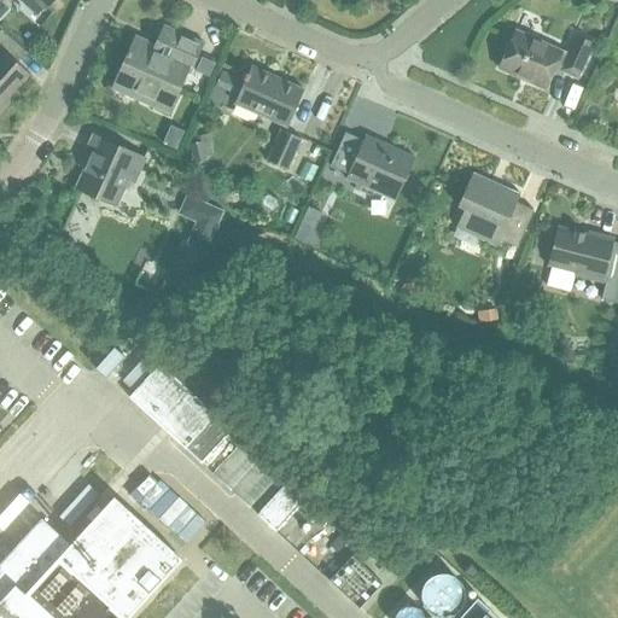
[(0,111),(31,77),(16,64),(27,53),(1,29),(0,30),(0,111)]
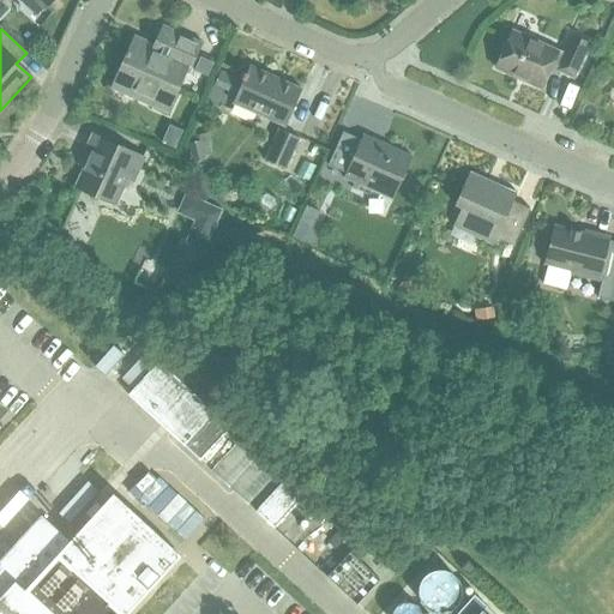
[(187,71),(199,44),(163,29),(152,53),(133,44),(113,89),(166,112),(185,70),(187,71)]
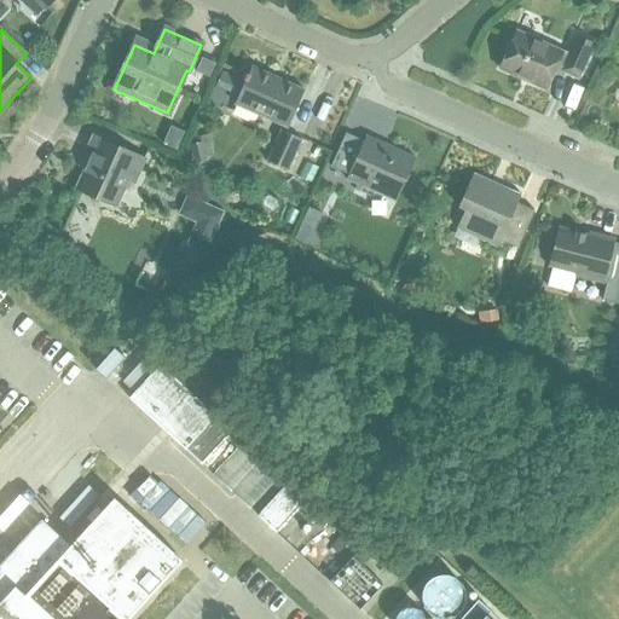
[(499,69),(545,90),(555,68),(578,77),(593,45),(577,38),(568,55),(516,32),(499,69)]
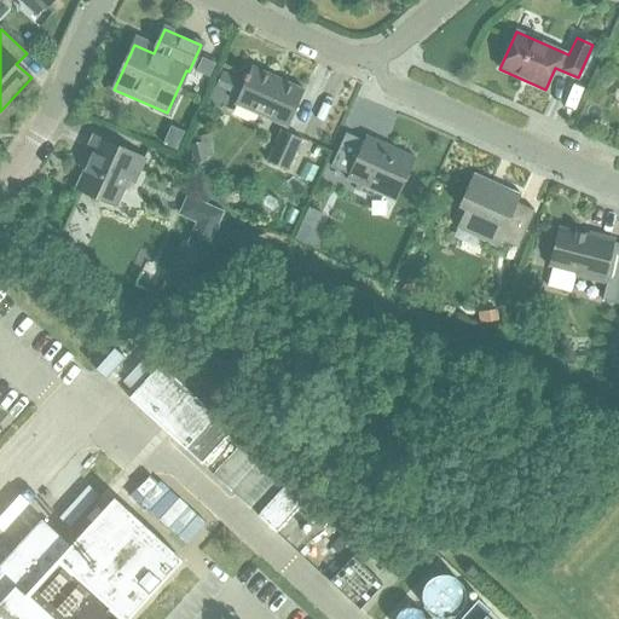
[(217,86),(238,96),(235,104),(288,127),(305,91),(252,68),(246,81),(224,71),(217,86)]
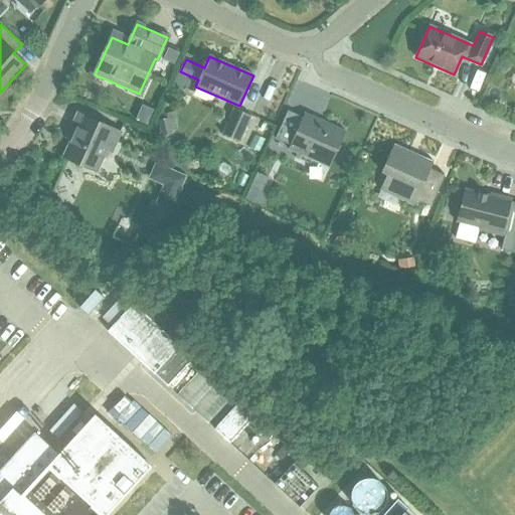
[(483,92),(491,70),(480,66),(473,88),(483,92)]
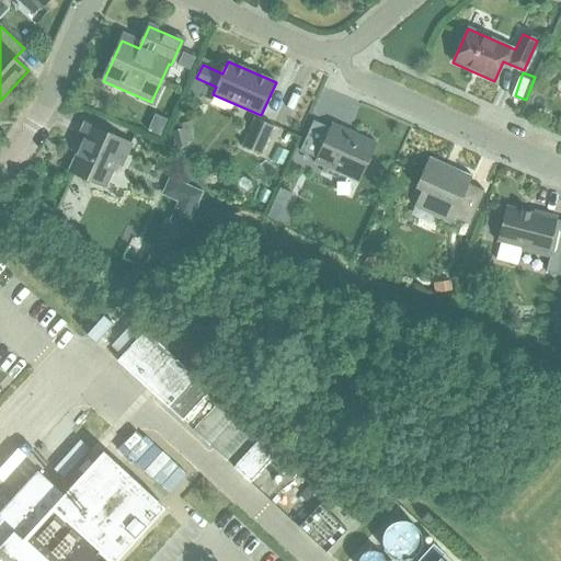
[(242,146),(260,155),(273,126),(254,118),(242,146)]
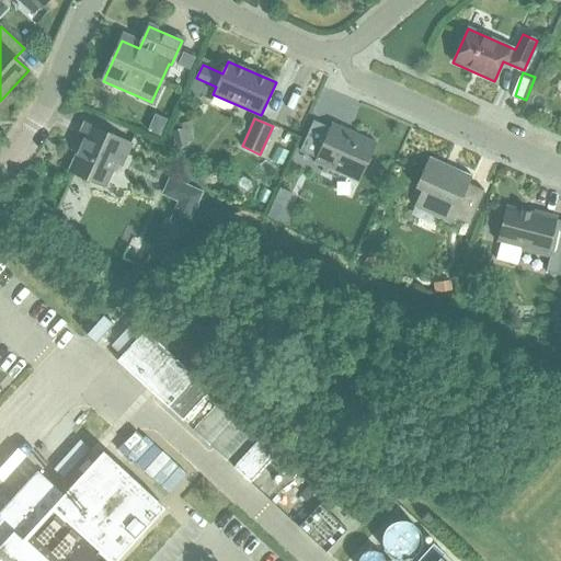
[(341,171),(359,180),(376,144),(331,124),(329,128),(313,121),(299,151),(316,158),(315,160),(324,164),(321,172),(338,179),(341,171)]
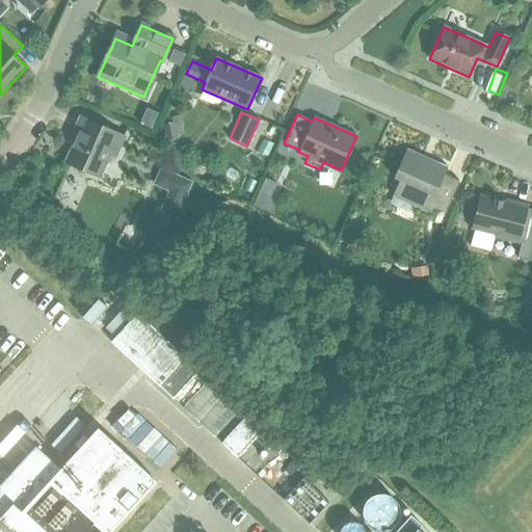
[(115,157),(125,136),(80,116),(74,131),(79,134),(67,163),(99,178),(109,154),(115,157)]
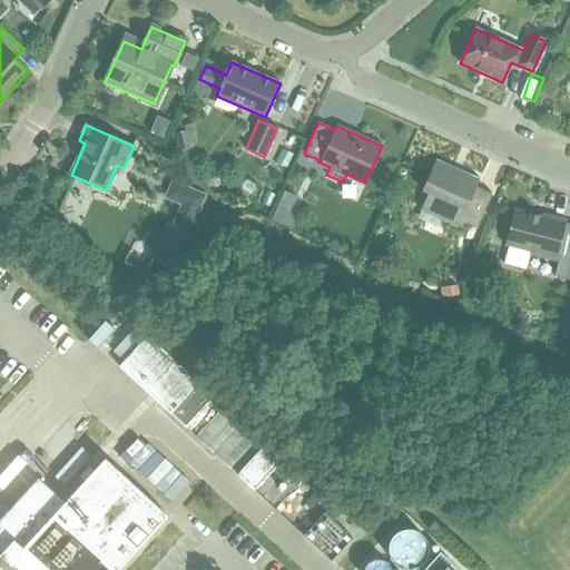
[(209,167),(212,182),(226,180),(224,165),(209,167)]
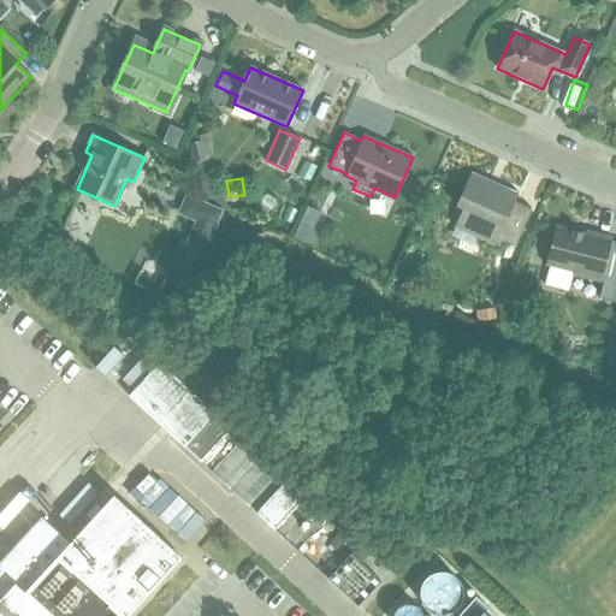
[(480,232),(515,248),(532,209),(515,202),(517,195),(497,185),(493,193),(467,181),(456,206),(463,208),(455,227),(478,237),(480,232)]
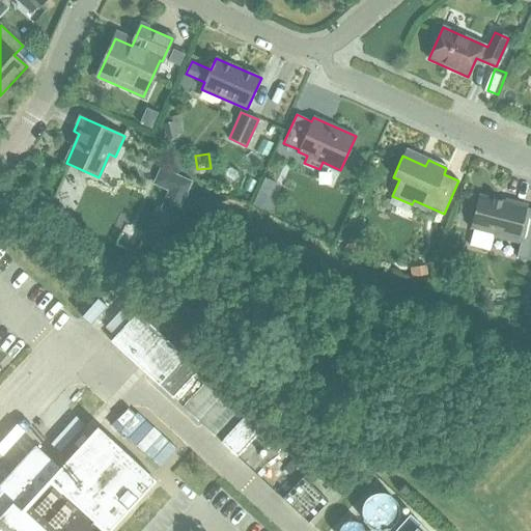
[(176,218),(185,198),(168,191),(160,211),(176,218)]
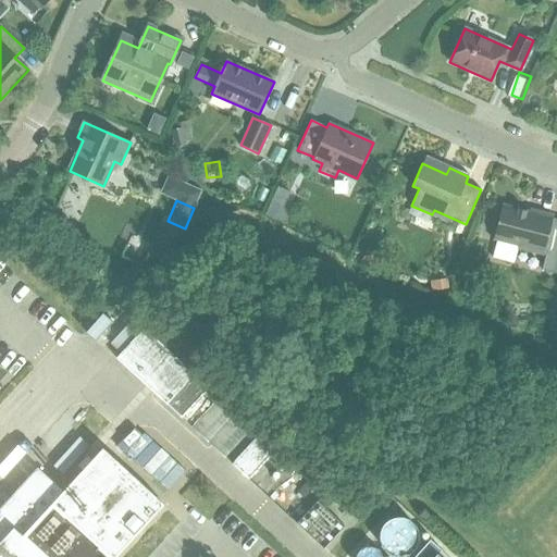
[(514,263),(517,248),(545,256),(542,270),(556,273),(556,237),(548,236),(554,215),(530,210),(529,212),(503,205),(493,239),(497,240),(493,258),(514,263)]
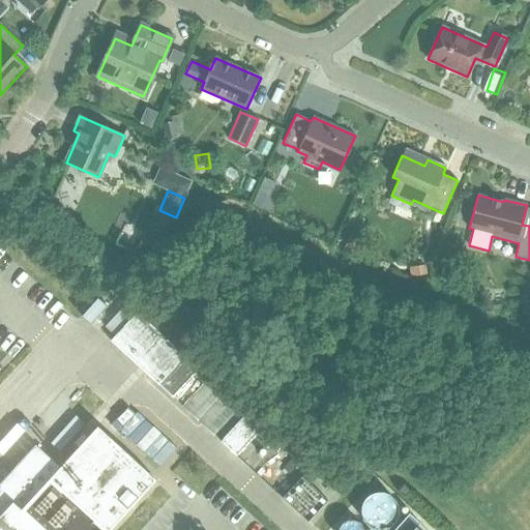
[(412,264),(414,274),(431,271),(429,260),(412,264)]
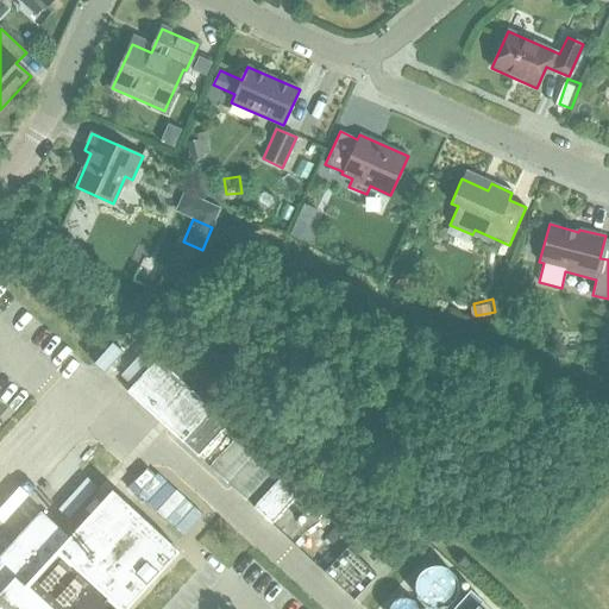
[(112,368),(130,347),(119,338),(101,358),(112,368)]
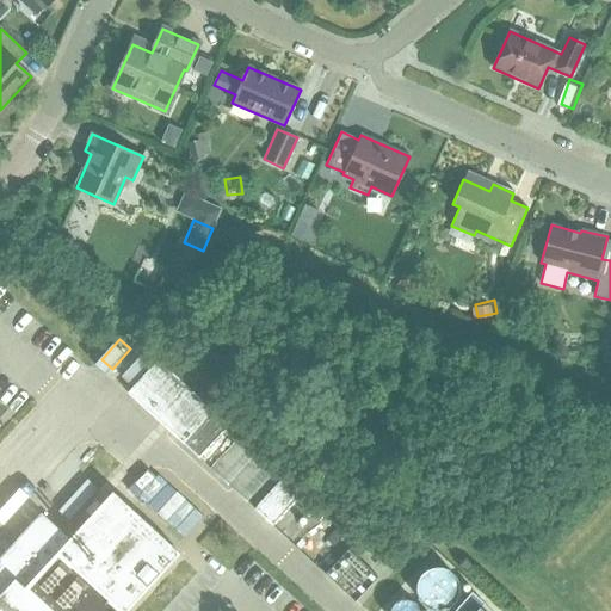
[(128,393),(185,445),(199,458),(229,426),(158,360),(128,393)]
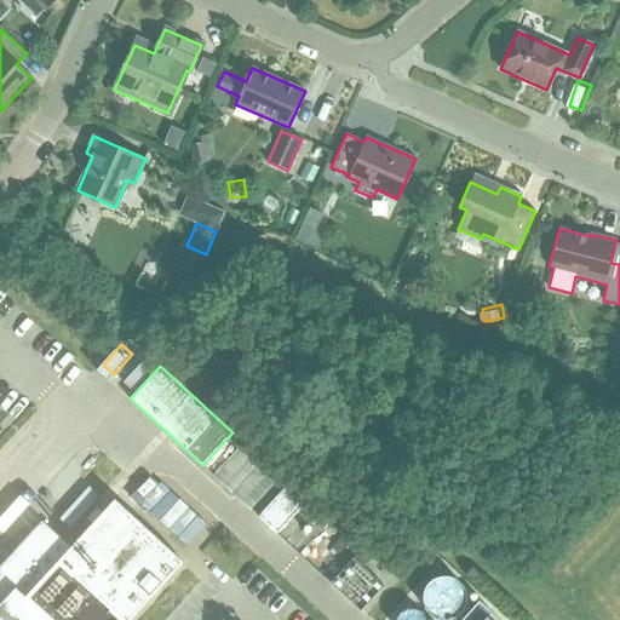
[(213,476),(251,510),(281,476),(244,442),(213,476)]
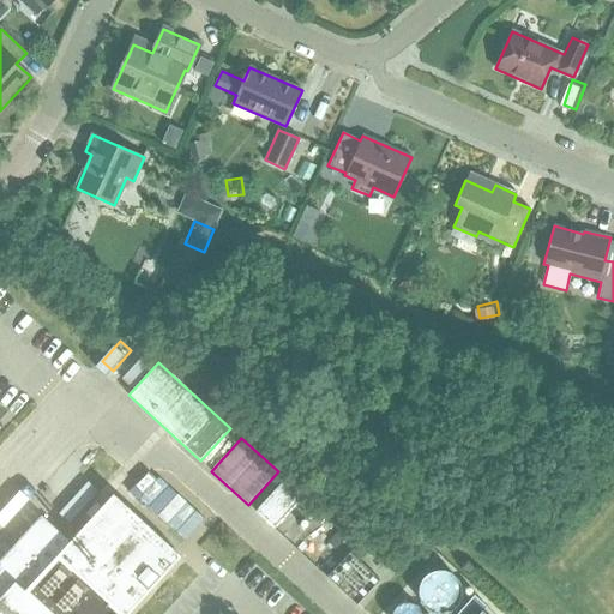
[(214,516),(152,468),(134,491),(194,539),(214,516)]
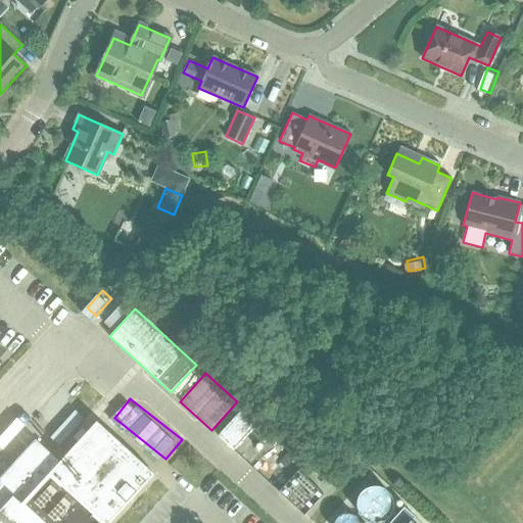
[(66,442),(87,414),(77,407),(56,436),(66,442)]
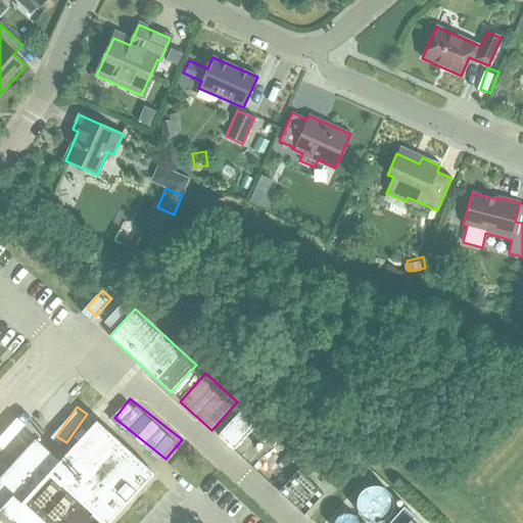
[(218,435),(234,450),(259,422),(243,408),(218,435)]
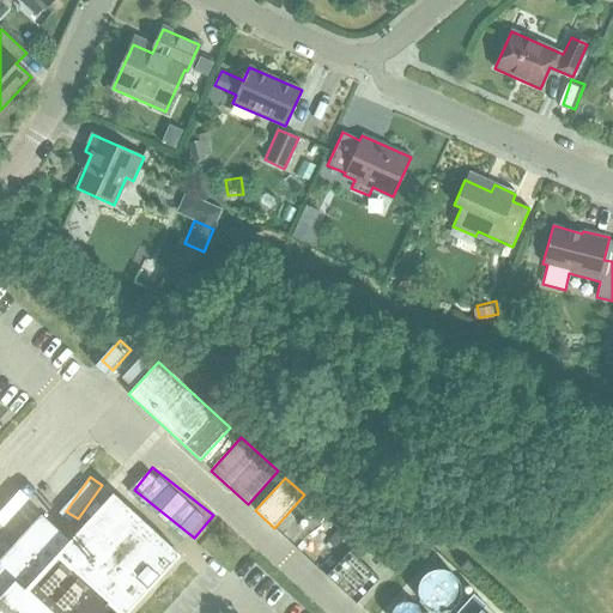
[(0,612),(126,612),(180,554),(113,493),(70,541),(41,515),(40,515),(0,558),(0,565),(11,576),(0,588),(0,612)]
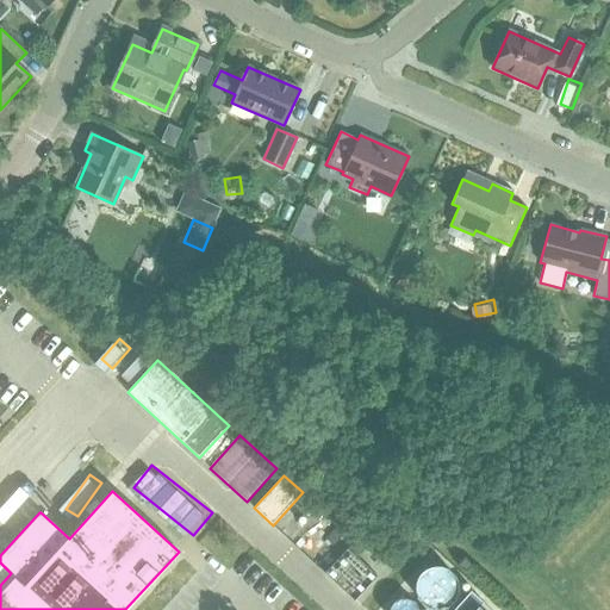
[(347,548),(324,573),(354,601),(377,576),(365,565),(354,554),(347,548)]
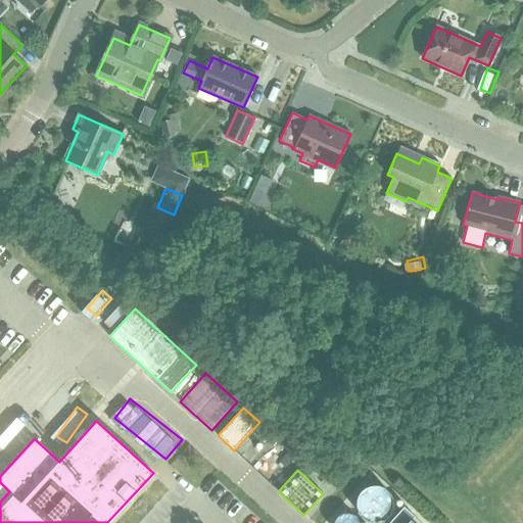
[(369,486),(366,488),(363,490),(361,492),(359,495),(358,498),(357,502),(357,505),(357,509),(358,512),(360,515),(362,517),(365,519),(367,521),(371,522),(374,522),(377,522),(380,521),(383,520),(386,518),(388,516),(390,513),(392,510),(392,507),(392,503),(392,500),(391,496),(389,493),(387,491),(385,489),(382,487),(379,486),(375,485),(372,486),(369,486)]
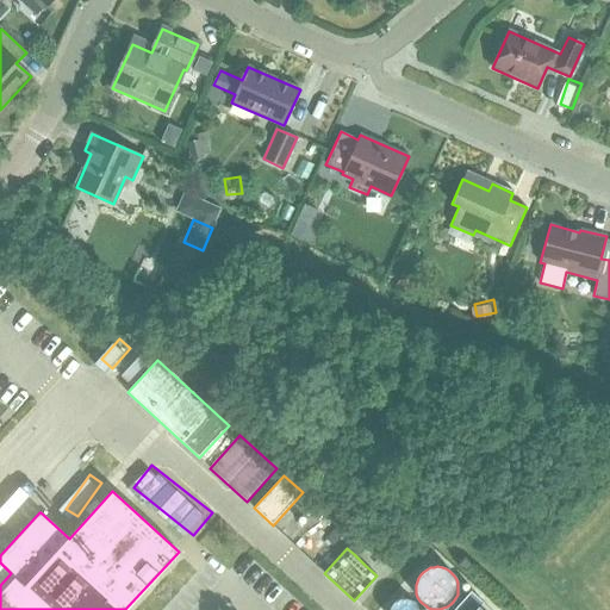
[(471,591),(453,609),(481,609),(479,607),(484,603),(471,591)]
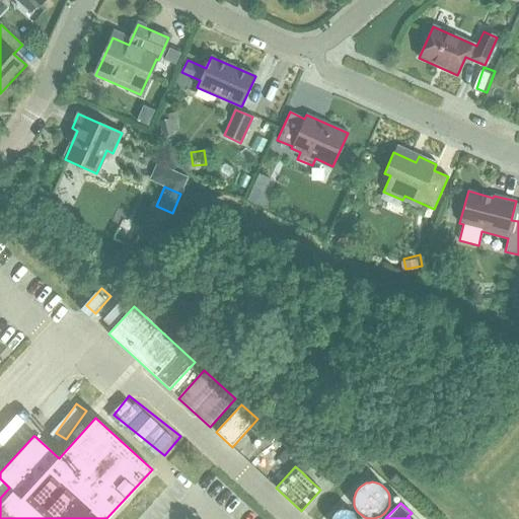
[(343,509),(341,510),(338,510),(336,512),(335,513),(332,515),(331,517),(330,518),(356,518),(355,517),(354,515),(353,513),(351,512),(350,510),(347,510),(345,509),(343,509)]
